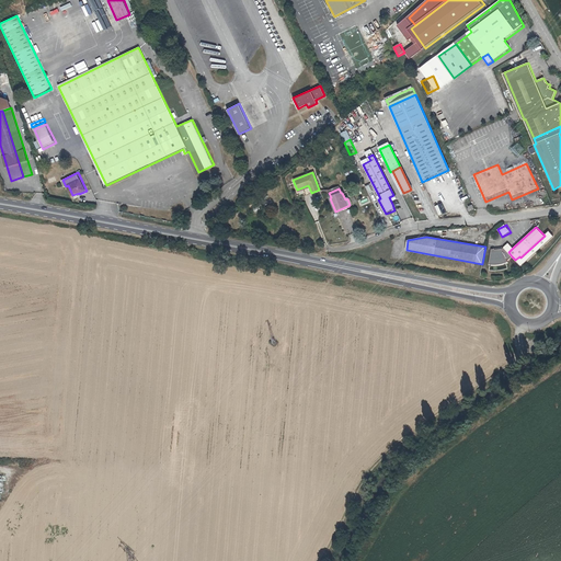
[(513,248),(510,243),(504,248),(503,249),(495,249),(492,249),(490,264),(493,264),(496,264),(499,264),(501,264),(503,263),(505,263),(508,262),(507,261),(512,256),(508,252),(513,248)]
